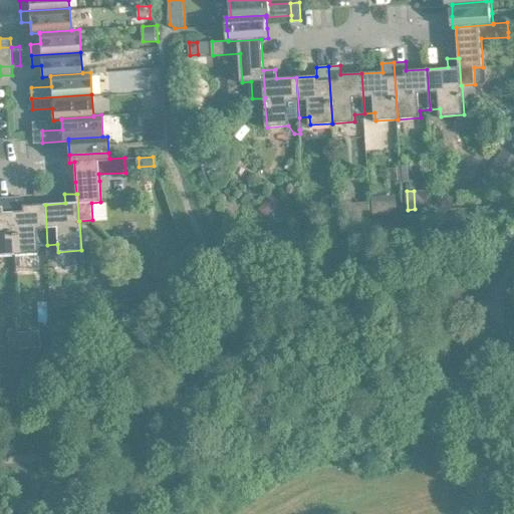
[(24,197),(12,198),(15,254),(38,253),(37,245),(47,245),(45,205),(24,206),(24,197)]
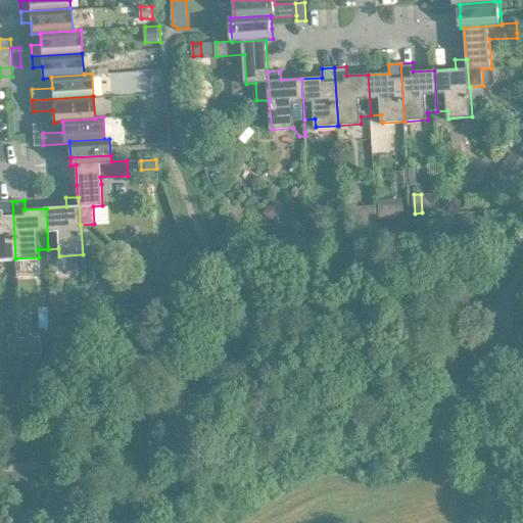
[(0,210),(0,259),(15,258),(12,201),(0,201),(0,202),(1,210),(0,210)]
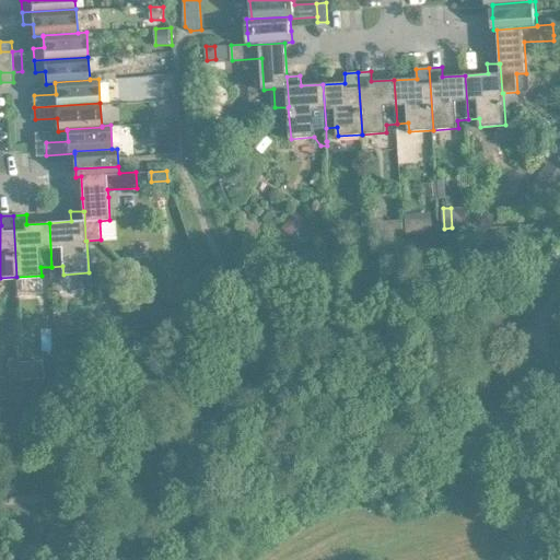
[(432,218),(408,219),(409,228),(433,225),(432,218)]
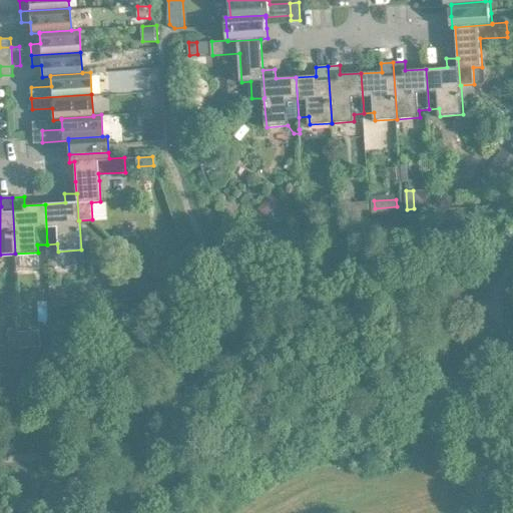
[(319,201),(306,201),(307,214),(320,214),(319,201)]
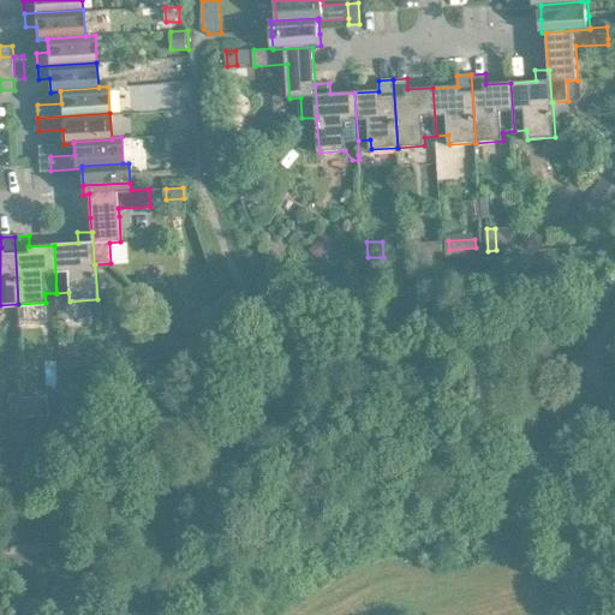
[(443,242),(424,243),(425,254),(443,252),(443,242)]
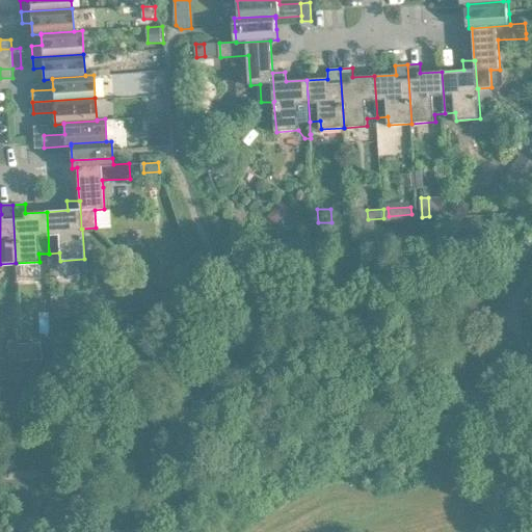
[(150,284),(142,293),(150,299),(157,290),(150,284)]
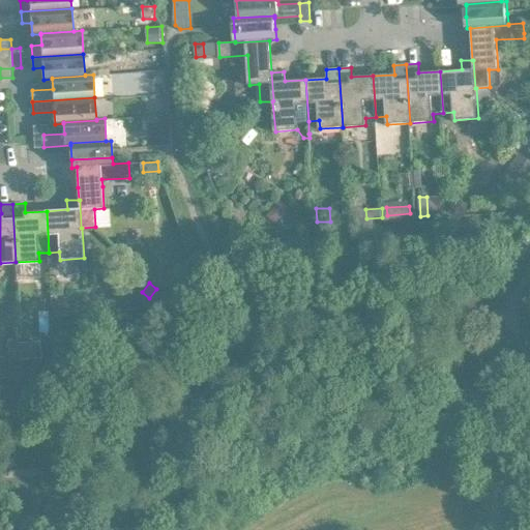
[(19,337),(8,339),(9,352),(20,351),(20,343),(19,337)]
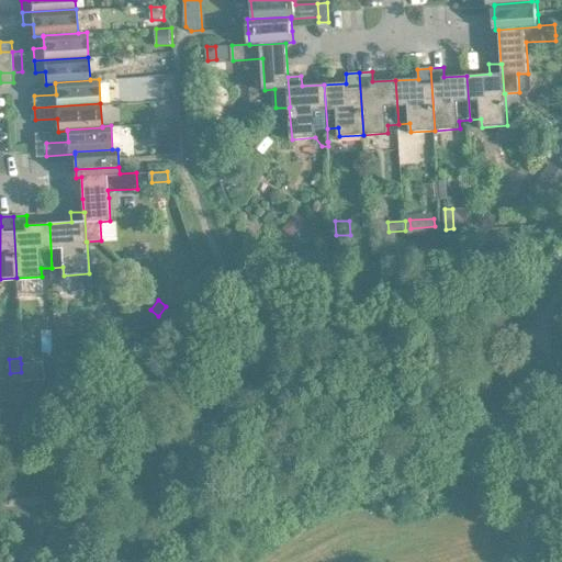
[(44,361),(21,363),(21,372),(22,381),(45,380),(44,361)]
